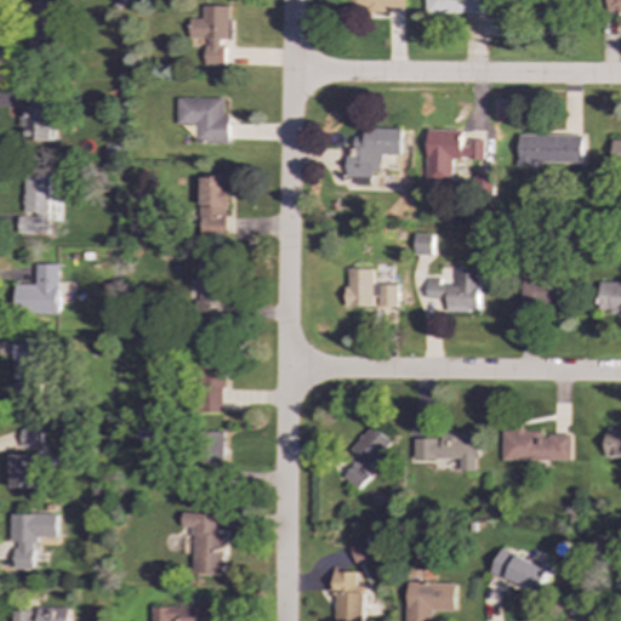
[(404,7),(404,0),(354,0),(354,11),(387,11),(387,7),(404,7)]
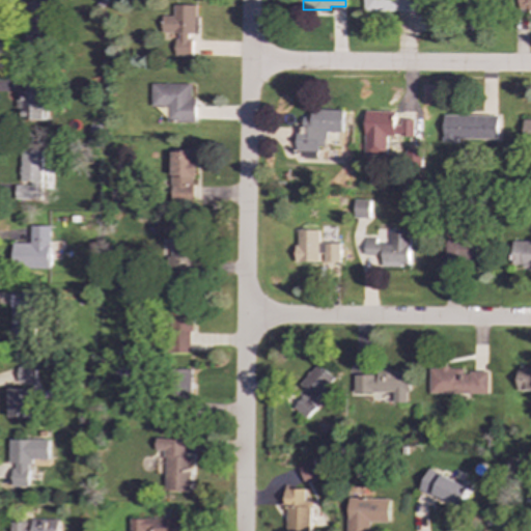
[(364,0),(364,11),(417,10),(416,0),(364,0)]
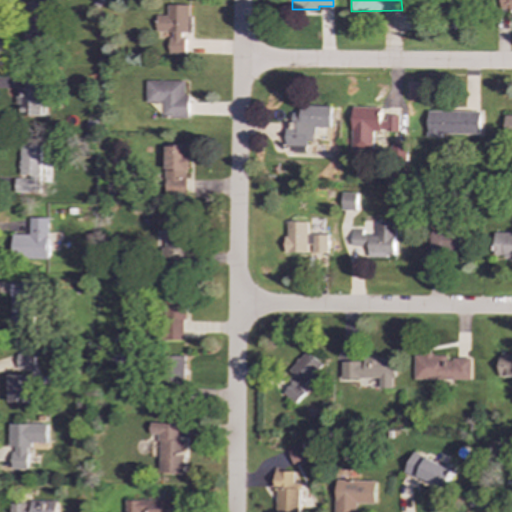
[(511,0),(500,0),(501,11),(511,10),(511,0)]
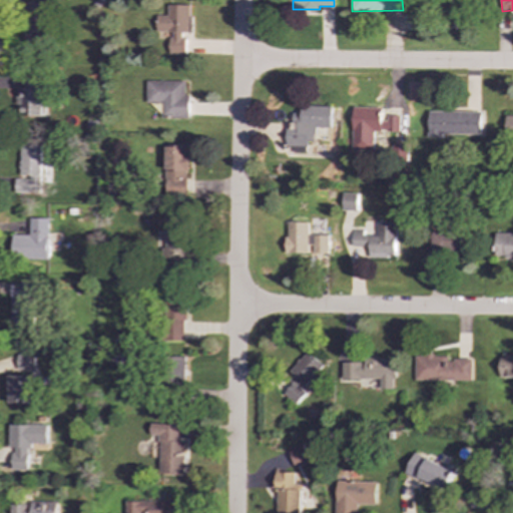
[(189,5),(167,5),(167,15),(156,16),(157,32),(169,32),(169,54),(183,54),(182,33),(189,32),(189,5)]
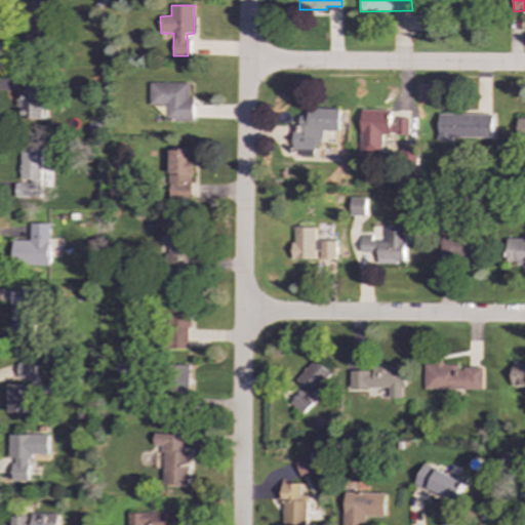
[(17,90),(17,119),(46,119),(46,77),(26,77),(26,90),(17,90)]
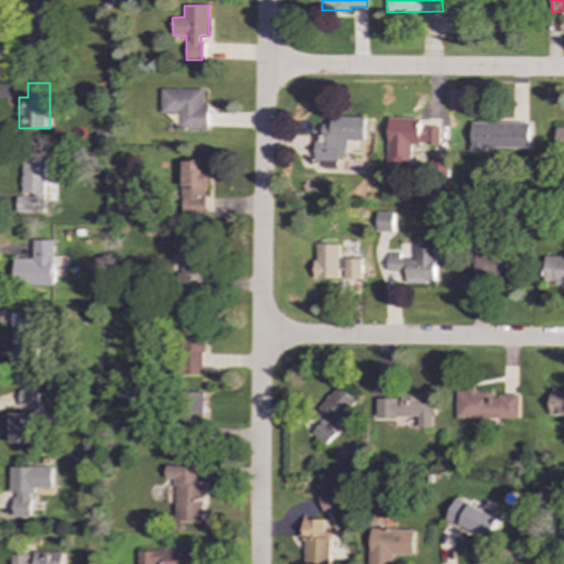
[(177,114),(177,129),(208,130),(209,104),(204,104),(204,89),(162,88),(161,114),(177,114)]
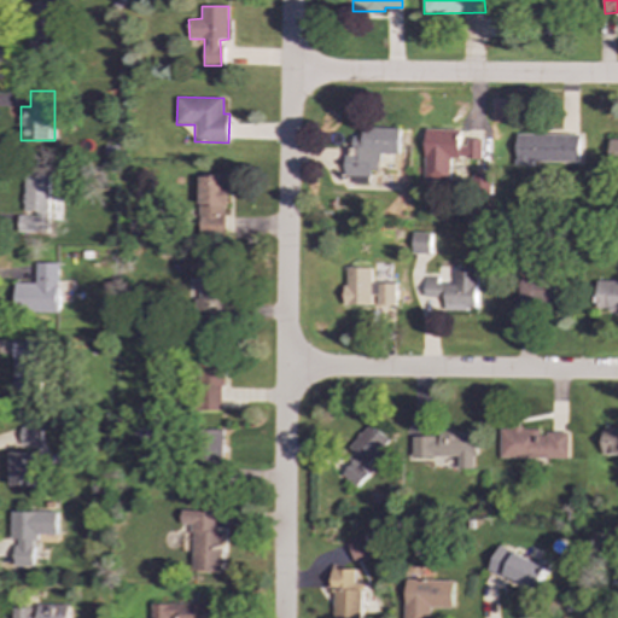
[(345,175),(380,175),(380,153),(400,153),(400,128),(363,128),(363,136),(353,135),(353,153),(345,153),(345,175)]
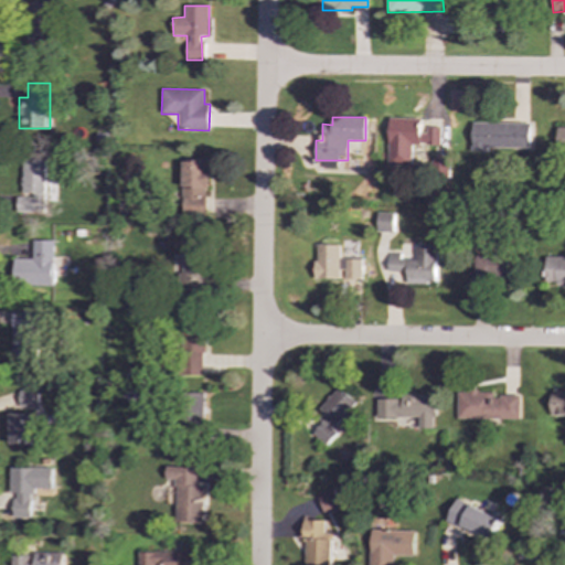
[(440,146),(441,127),(422,127),(422,118),(390,117),(388,166),(412,167),(413,145),(440,146)]
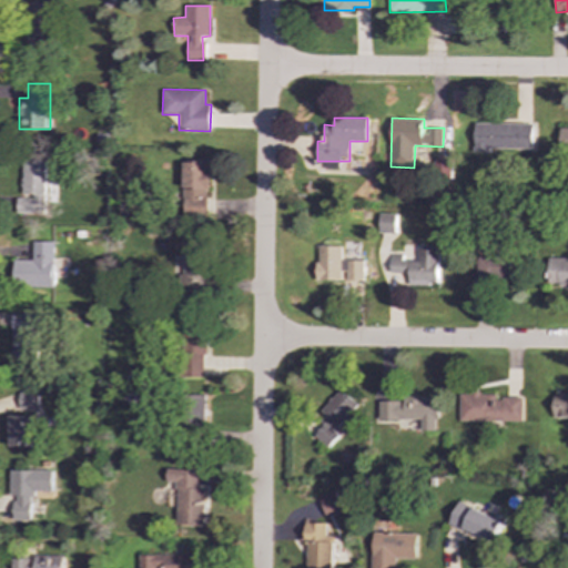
[(475,152),(489,152),(489,149),(534,149),(534,123),(475,122),(475,152)]
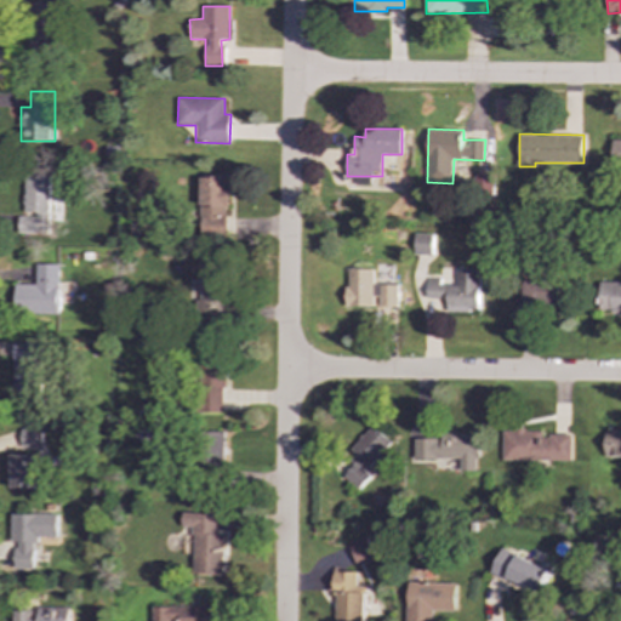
[(50,234),(51,175),(26,175),(26,215),(20,215),(18,233),(50,234)]
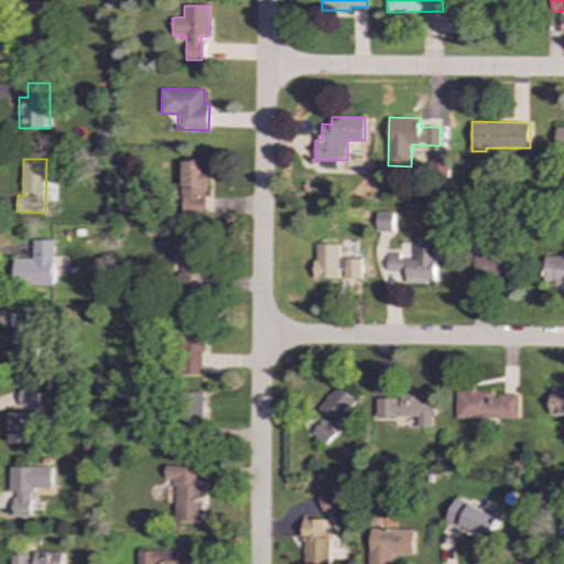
[(185,216),(206,216),(205,159),(184,160),(185,216)]
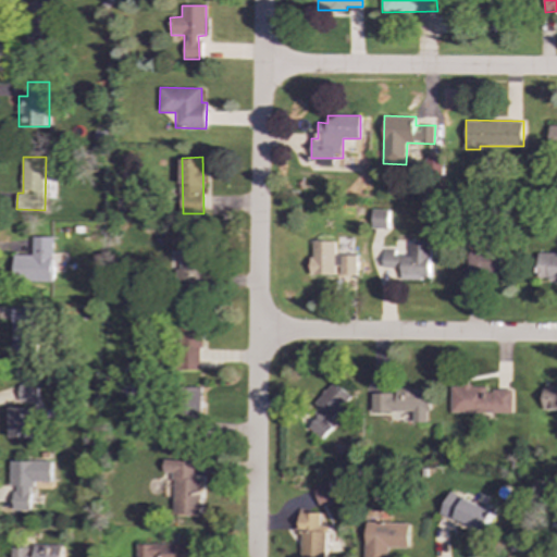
[(388,229),(390,210),(367,210),(367,229),(388,229)]
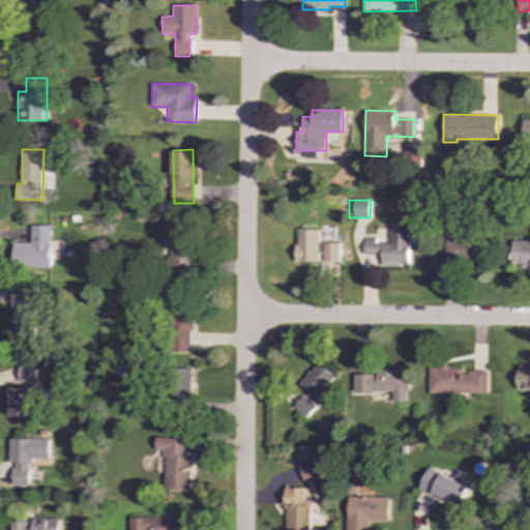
[(50,226),(31,226),(31,242),(13,242),(12,267),(50,268),(50,226)]
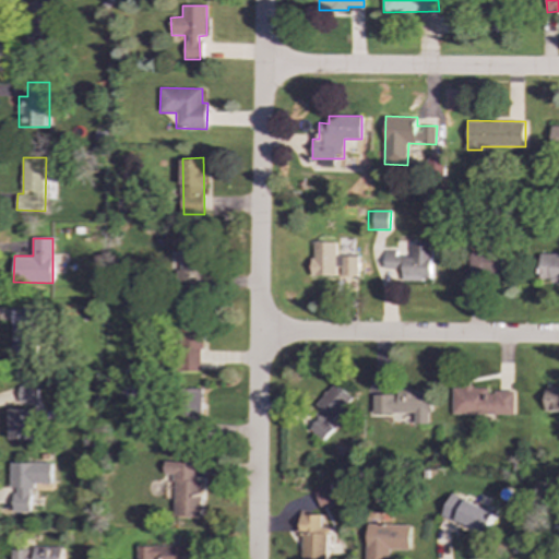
[(203,238),(182,238),(181,285),(202,286),(203,238)]
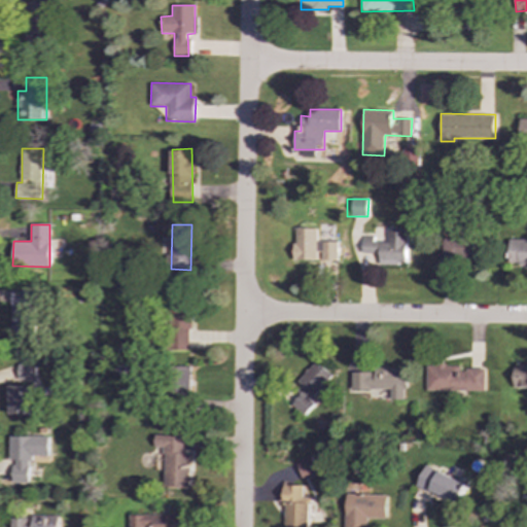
[(319,260),(337,260),(338,242),(318,241),(318,229),(296,227),(295,259),(319,260)]
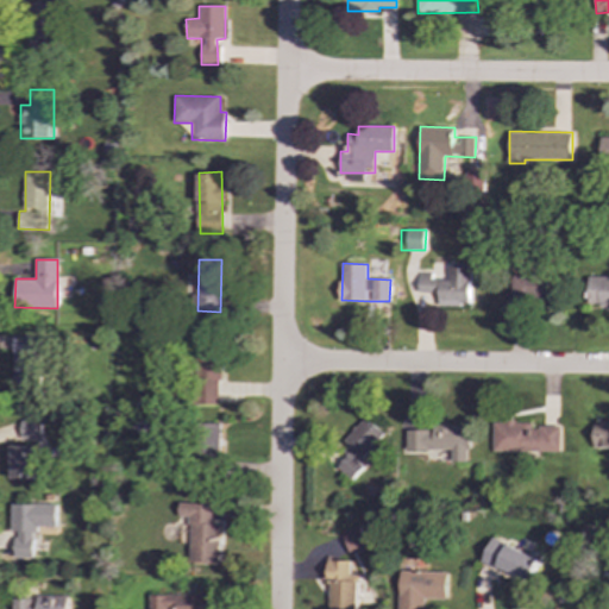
[(419,293),(439,293),(439,305),(471,306),(471,265),(450,265),(450,280),(432,280),(432,270),(420,270),(419,293)]
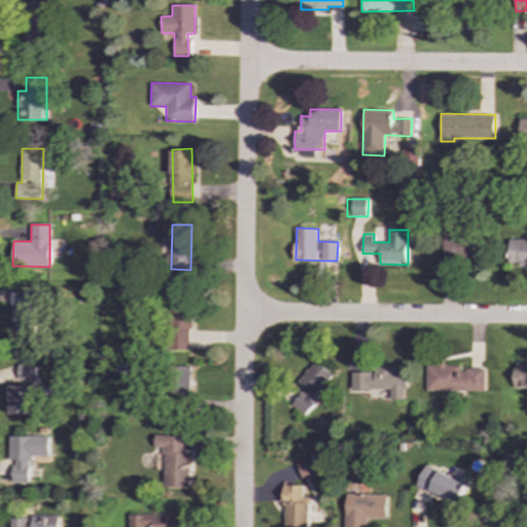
[(443,264),(476,261),(473,237),(442,238),(443,264)]
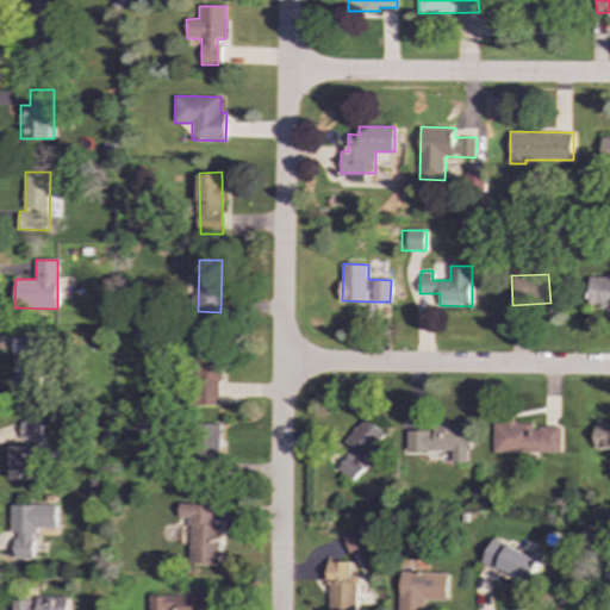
[(609,278),(590,278),(590,306),(609,306),(609,278)]
